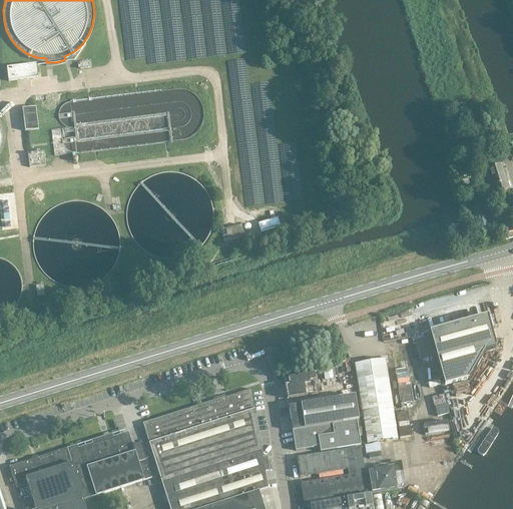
[(7,64),(8,78),(38,74),(36,60),(7,64)]
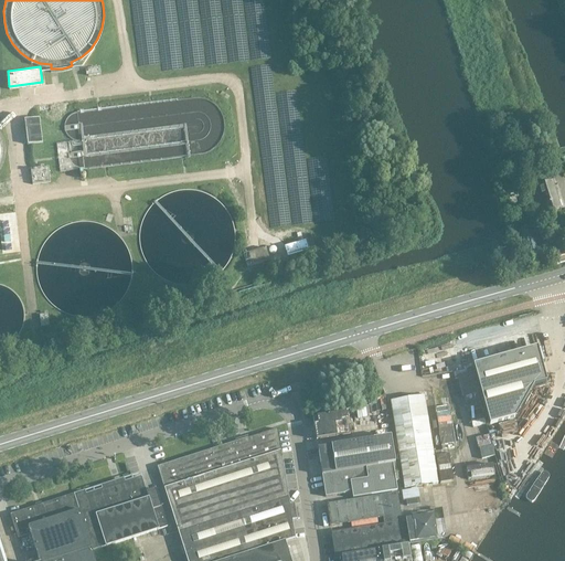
[(24,116),(28,140),(42,139),(40,114),(24,116)]
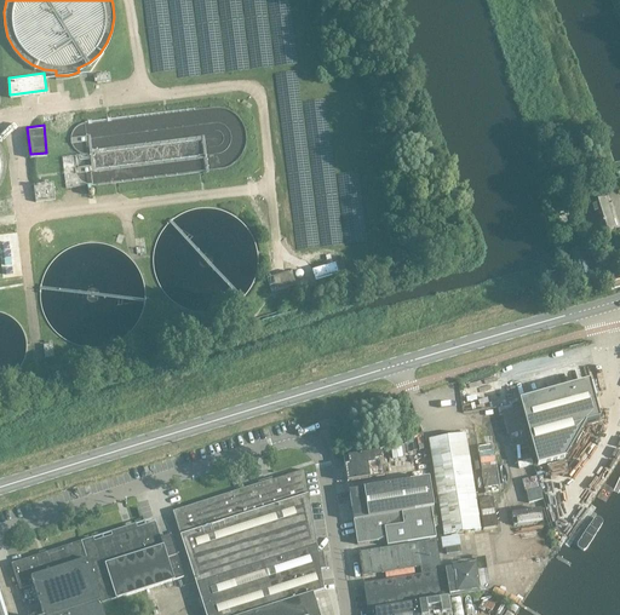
[(608,171),(604,160),(597,162),(601,174),(608,171)]
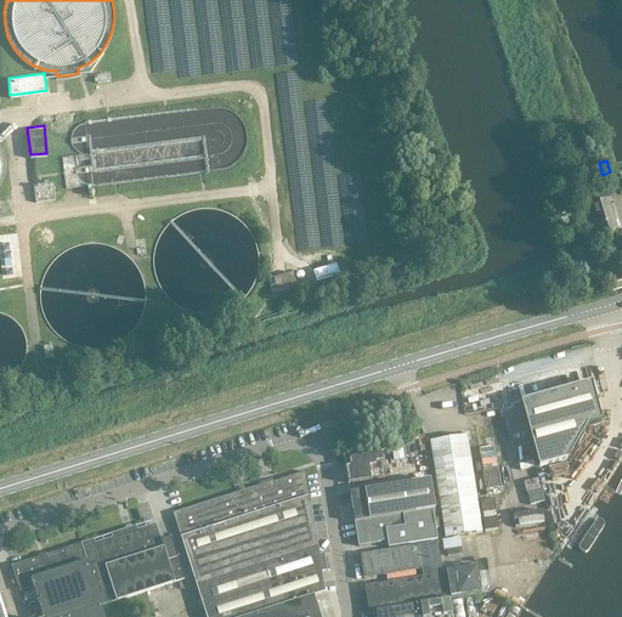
[(570,184),(566,173),(550,177),(554,188),(570,184)]
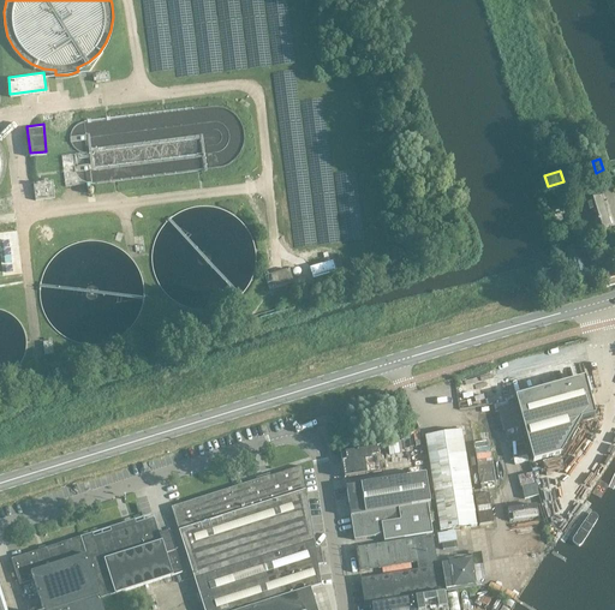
[(59,185),(54,185),(53,177),(34,179),(35,197),(55,195),(54,189),(59,189),(59,185)]
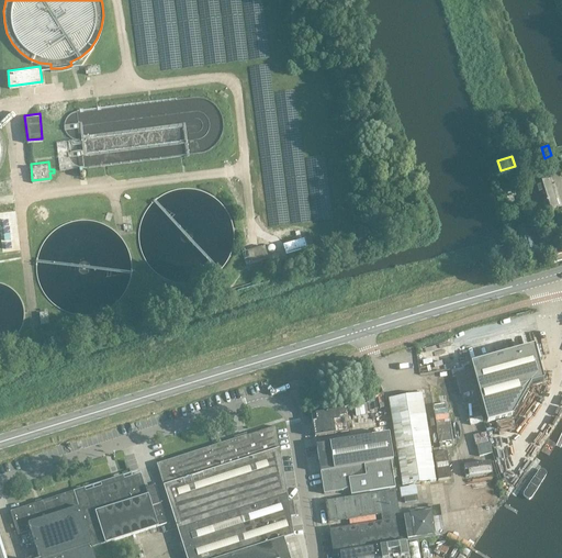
[(558,203),(549,177),(532,181),(541,209),(558,203)]
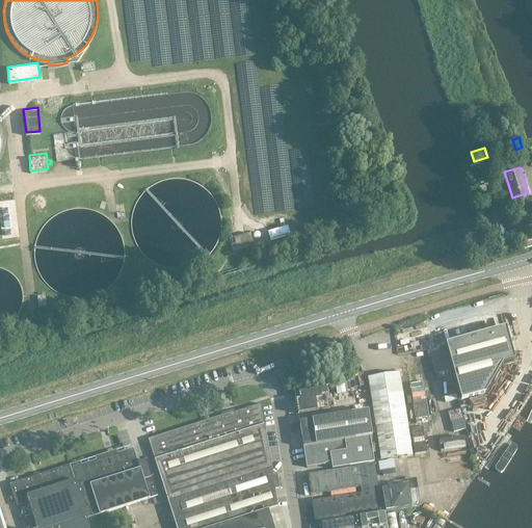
[(132,209),(131,220),(132,231),(136,241),(142,251),(151,258),(161,263),(171,265),(183,265),(193,262),(194,265),(196,268),(200,266),(196,261),(205,255),(212,248),(217,239),(220,230),(221,220),(220,209),(216,200),(210,190),(202,183),(192,178),(182,176),(170,176),(160,178),(151,183),(142,190),(136,200),(132,209)]
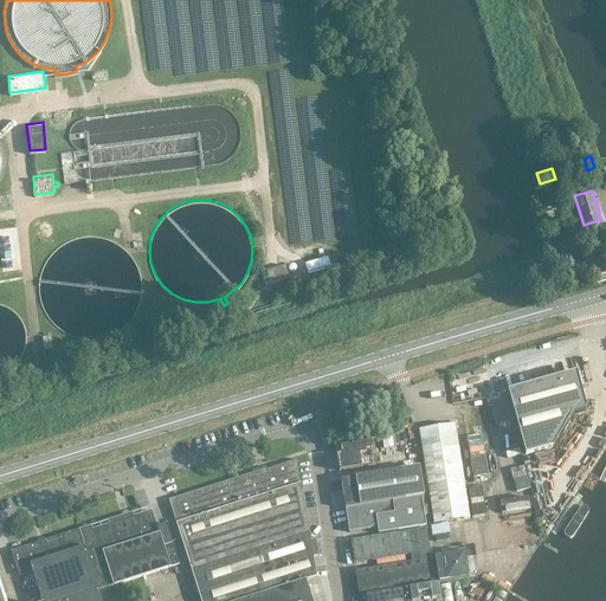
[(40,272),(39,284),(40,297),(45,310),(53,321),(64,329),(76,334),(89,336),(102,335),(114,330),(124,323),(127,325),(130,328),(133,325),(130,322),(128,321),(134,312),(139,304),(141,295),(142,284),(141,272),(136,260),(129,251),(120,243),(109,237),(97,233),(84,233),(72,237),(62,243),(52,251),(45,260),(40,272)]
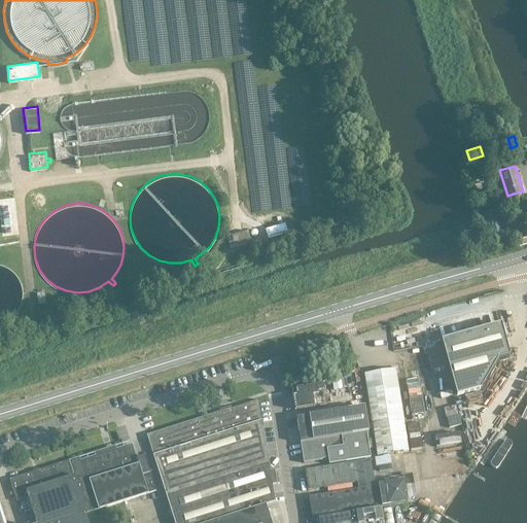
[(247,230),(226,236),(230,247),(251,241),(247,230)]
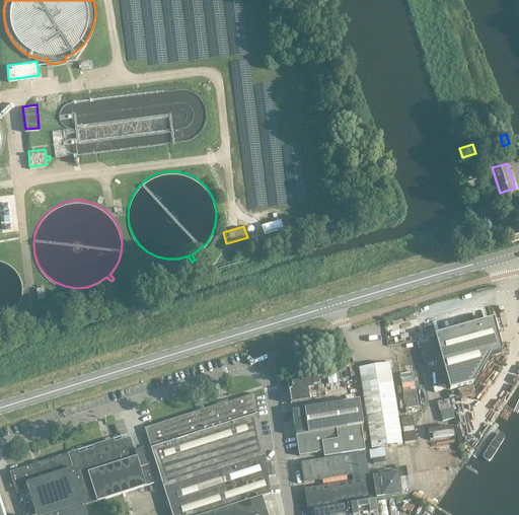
[(518,237),(518,226),(507,231),(509,241),(518,237)]
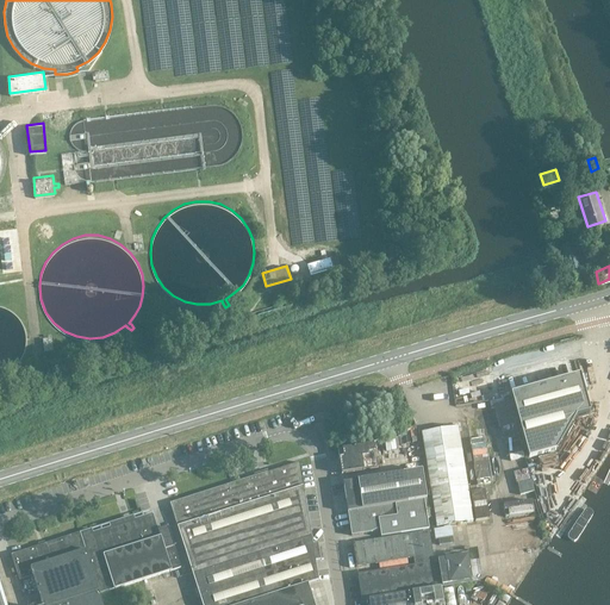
[(243,310),(244,316),(292,301),(291,298),(274,303),(274,301),(272,301),(273,304),(247,311),(247,309),(243,310)]
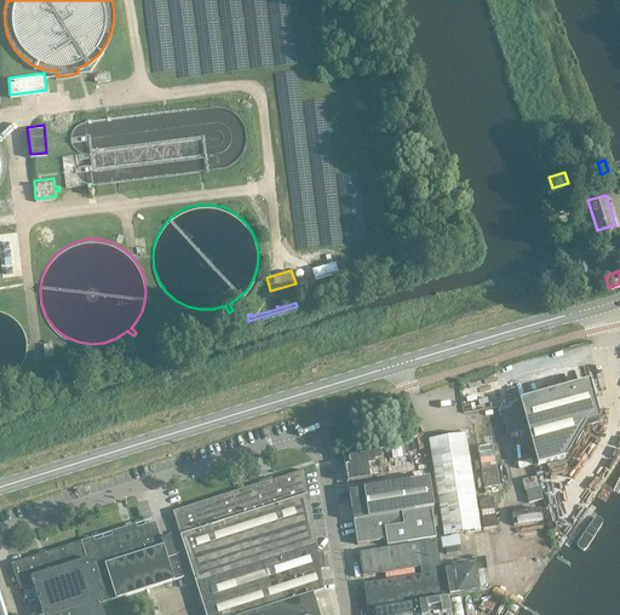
[(0,377),(3,377),(9,374),(13,371),(17,367),(17,366),(19,368),(22,365),(21,363),(23,358),(24,354),(26,349),(27,342),(26,335),(24,331),(21,323),(16,317),(11,312),(5,310),(0,308),(0,377)]
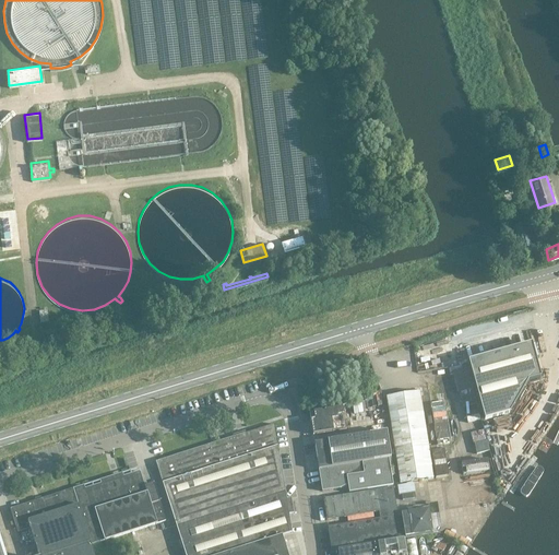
[(49,319),(47,307),(39,308),(40,320),(49,319)]
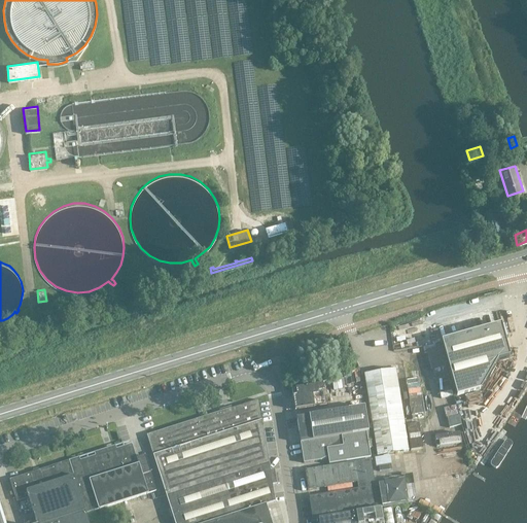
[(511,352),(501,320),(477,327),(473,317),(461,320),(464,330),(442,337),(457,392),(481,386),(497,356),(511,352)]
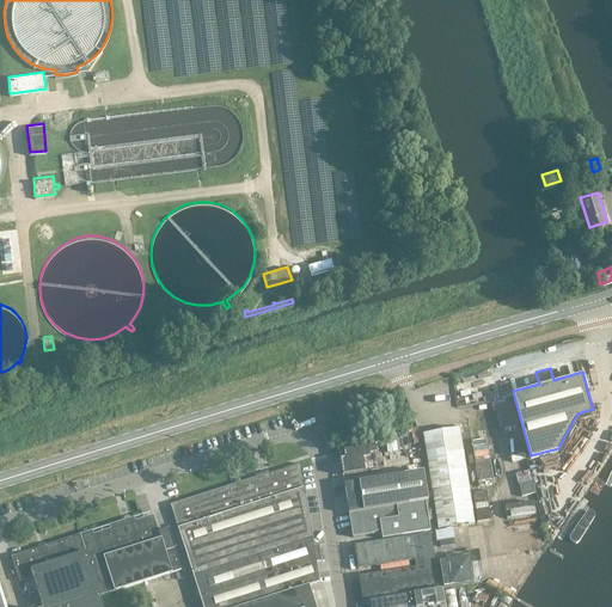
[(423,430),(438,525),(475,519),(459,424),(423,430)]
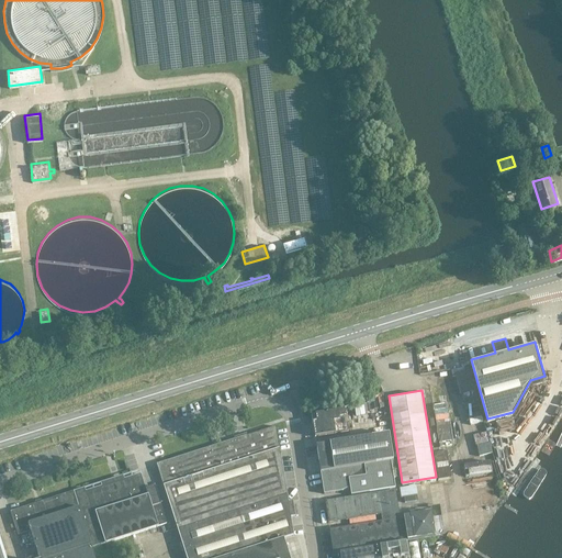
[(449,399),(435,400),(439,435),(452,434),(449,399)]
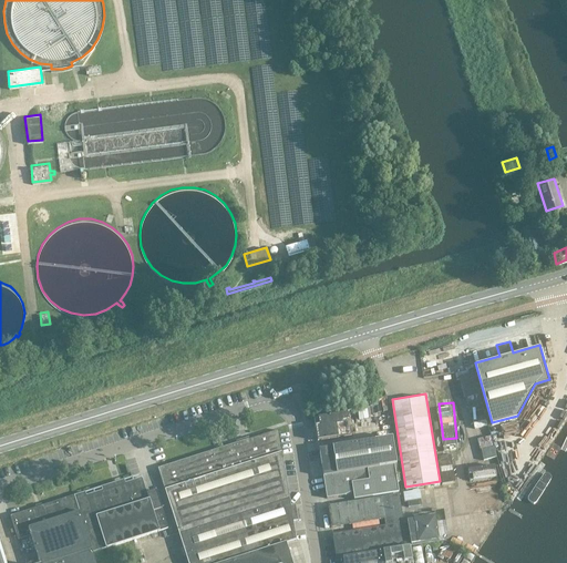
[(313,416),(318,437),(351,431),(347,410),(313,416)]
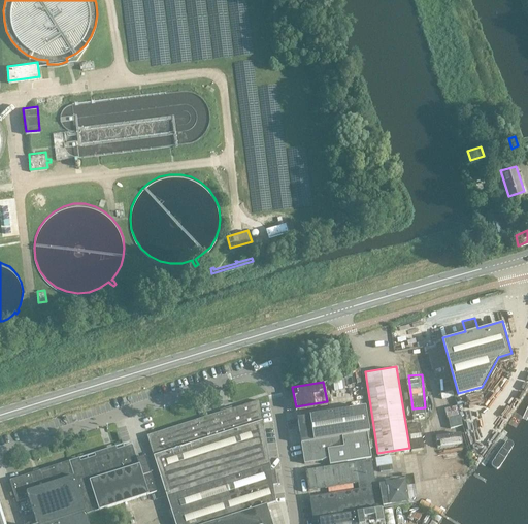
[(164,486),(175,523),(201,523),(266,503),(266,502),(275,499),(259,397),(147,433),(164,486)]
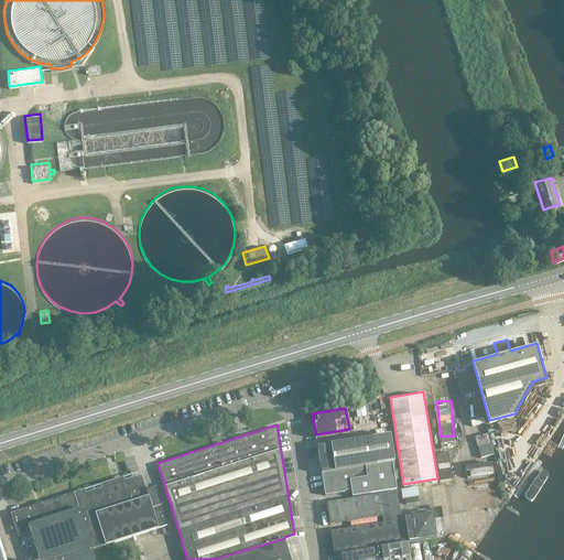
[(478,433),(483,453),(495,450),(490,430),(478,433)]
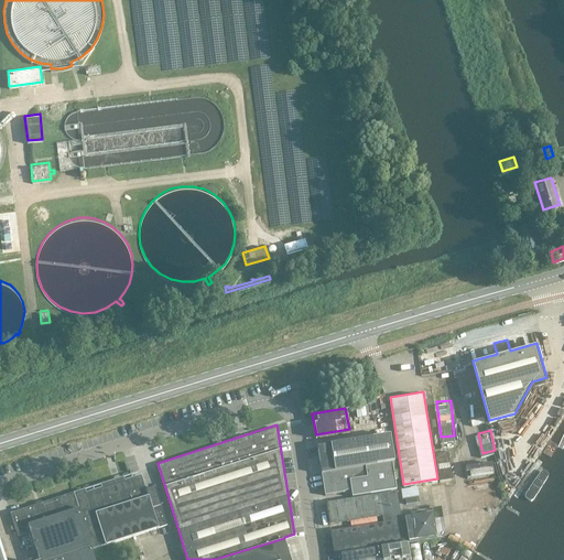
[(390,431),(317,443),(322,471),(394,459),(390,431)]
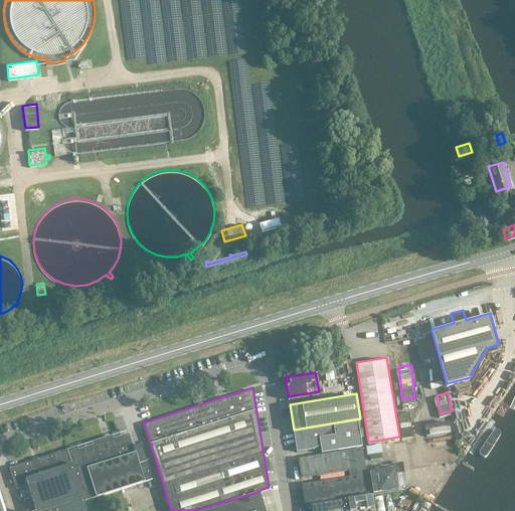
[(360,418),(294,430),(297,450),(321,446),(322,451),(364,444),(360,418)]
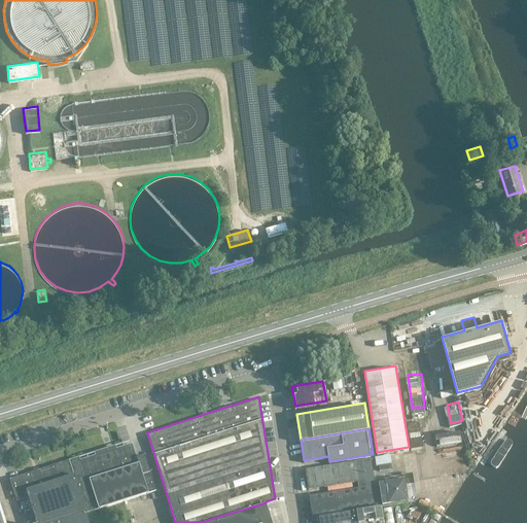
[(461,428),(437,430),(438,442),(462,439),(461,428)]
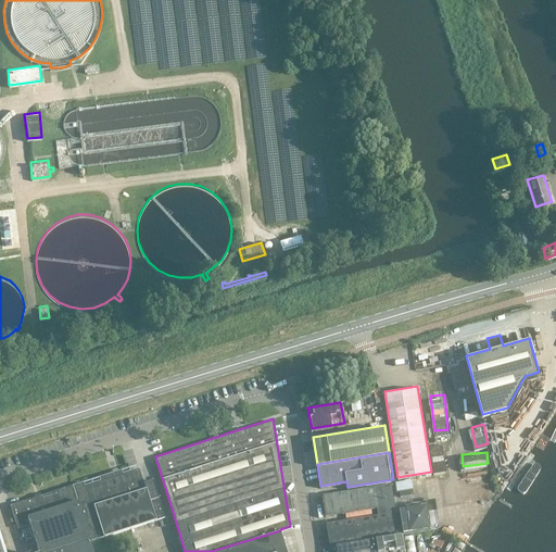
[(72,483),(90,539),(165,515),(153,478),(144,480),(139,465),(115,474),(113,469),(109,471),(111,475),(84,484),(83,479),(72,483)]
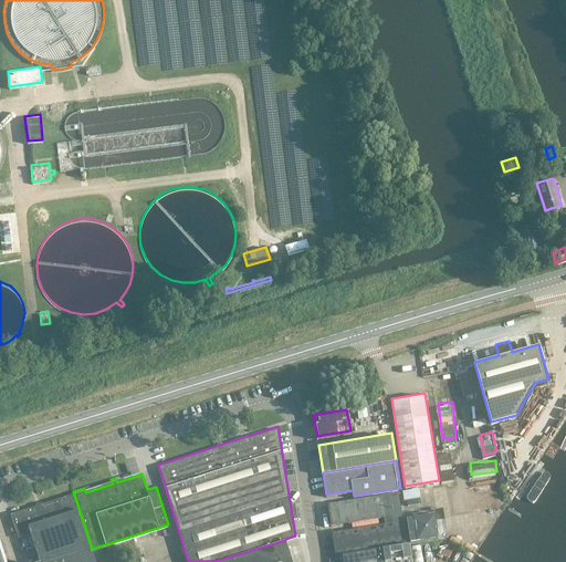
[(405,496),(421,495),(421,485),(404,487),(405,496)]
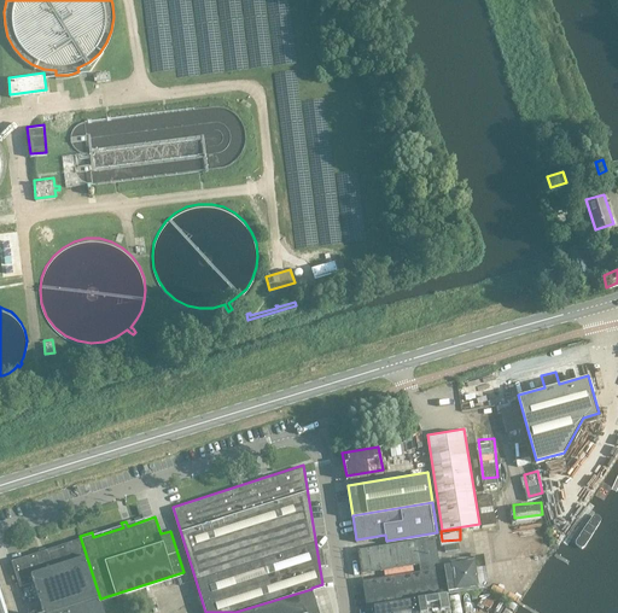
[(435,535),(357,547),(361,571),(419,562),(420,570),(439,566),(435,535)]
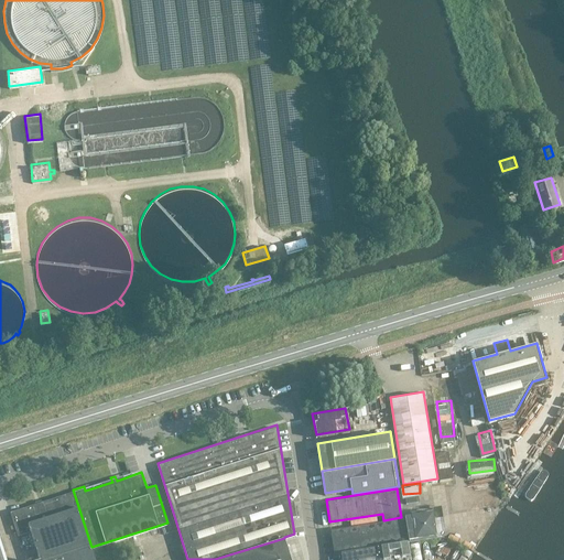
[(95,559),(91,547),(73,490),(10,510),(18,534),(31,529),(40,559),(7,559),(0,537),(0,549),(3,559),(95,559)]
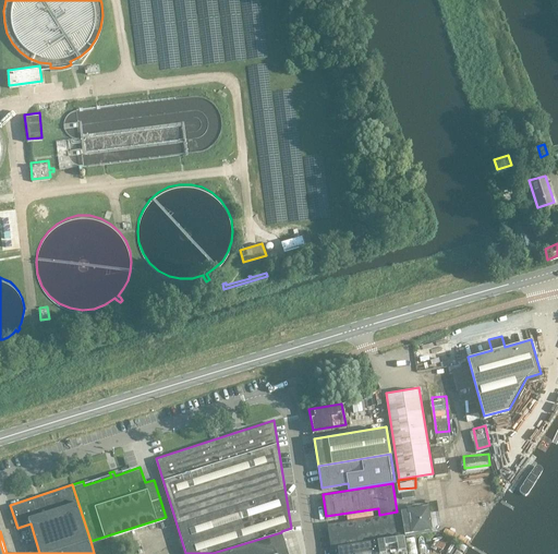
[(400,505),(404,532),(436,527),(433,504),(407,508),(405,504),(400,505)]
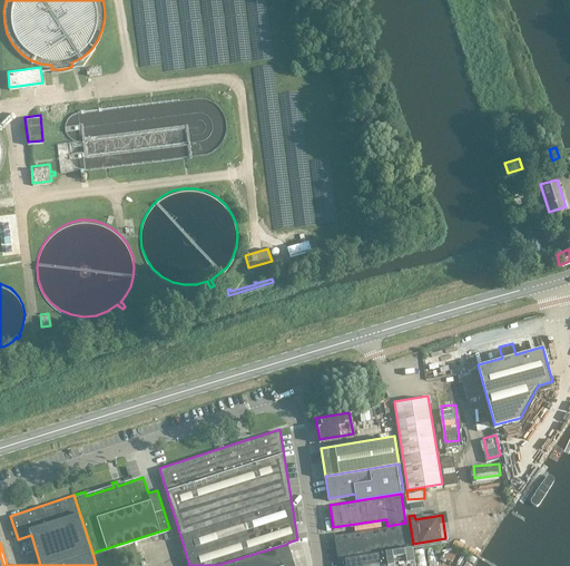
[(334,534),(337,558),(384,550),(412,546),(409,521),(405,523),(387,526),(334,534)]
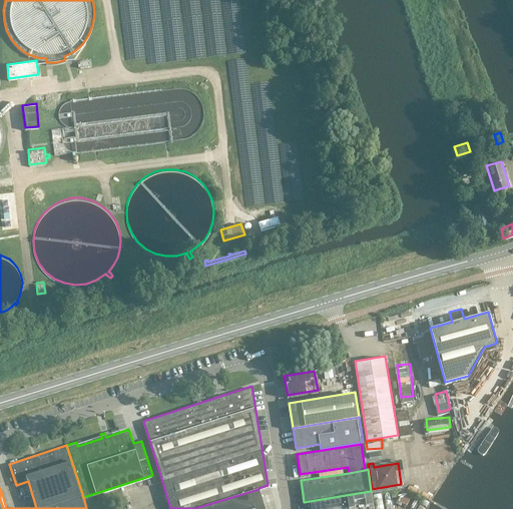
[(265,508),(259,489),(196,508),(265,508)]
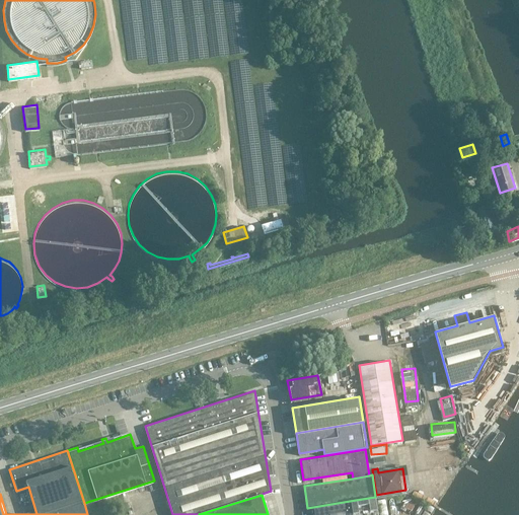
[(377,514),(375,497),(350,501),(351,514),(377,514)]
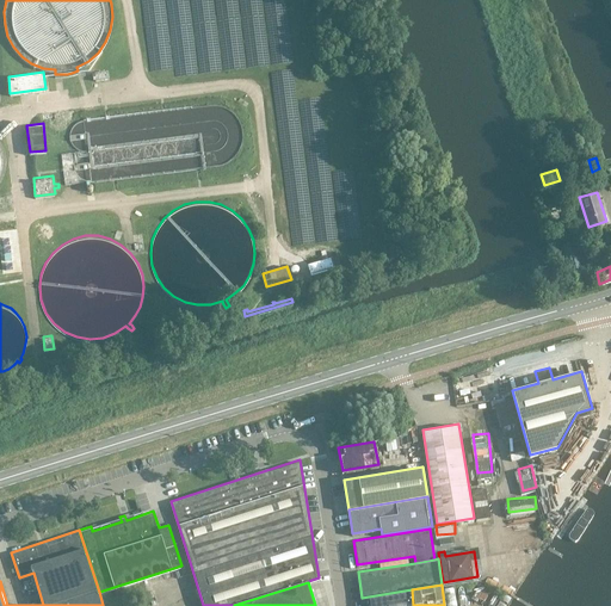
[(413,605),(412,589),(369,597),(370,605),(413,605)]
